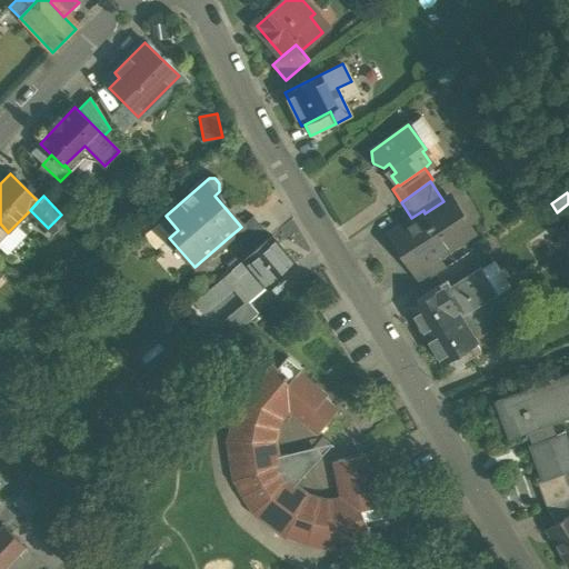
[(443,201),(425,213),(423,210),(411,218),(412,221),(390,236),(412,270),(436,256),(432,250),(443,242),(442,240),(460,228),(443,201)]
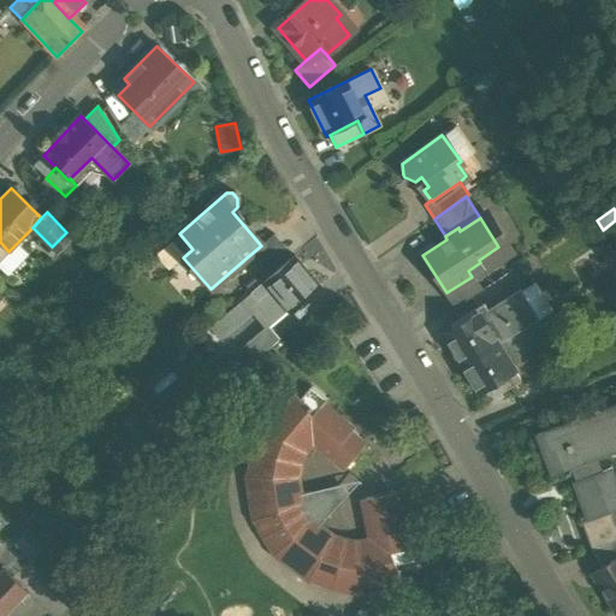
[(272,235),(260,244),(261,246),(247,258),(266,279),(291,258),(272,235)]
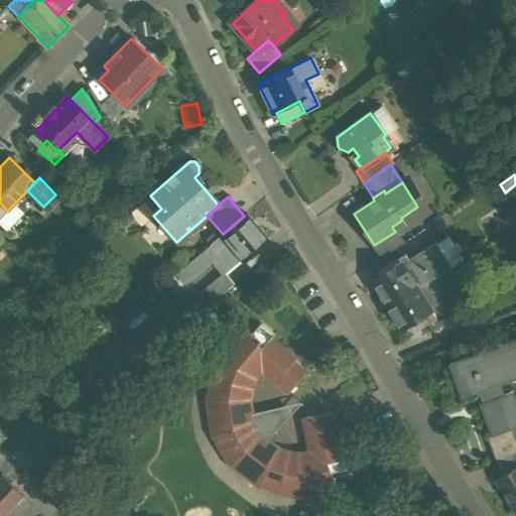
[(7,211),(0,218),(0,225),(4,229),(19,213),(12,206),(7,211)]
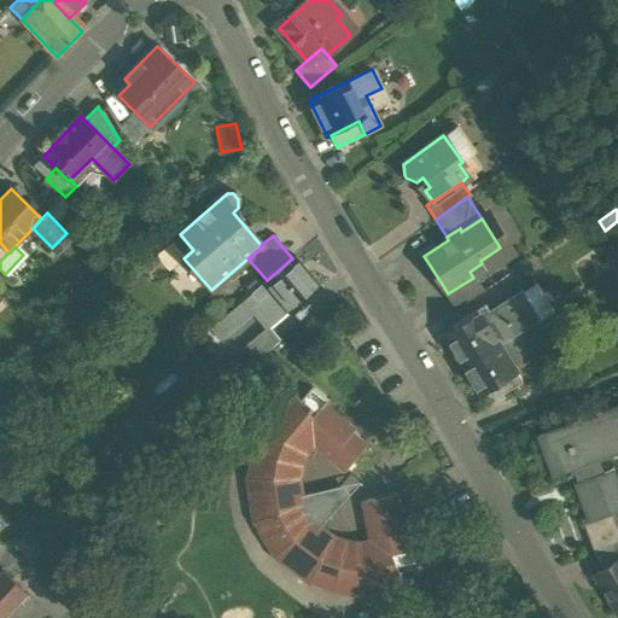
[(267,280),(264,283),(270,289),(291,313),(322,286),(296,256),(292,258),(267,280)]
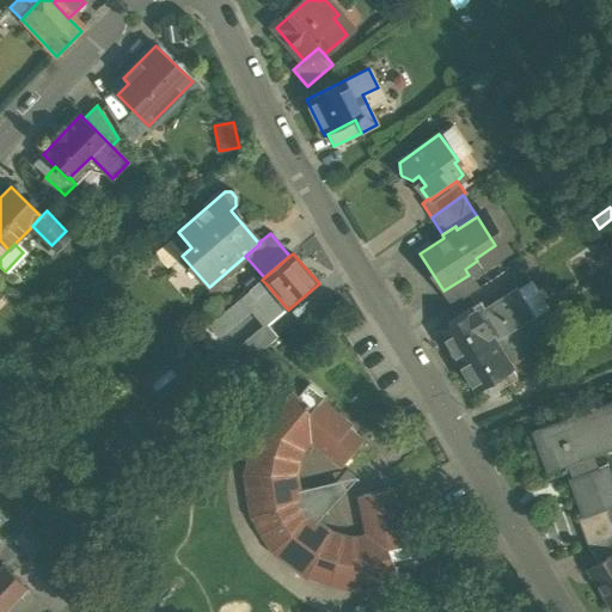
[(444,291),(441,293),(451,306),(477,289),(469,275),(444,291)]
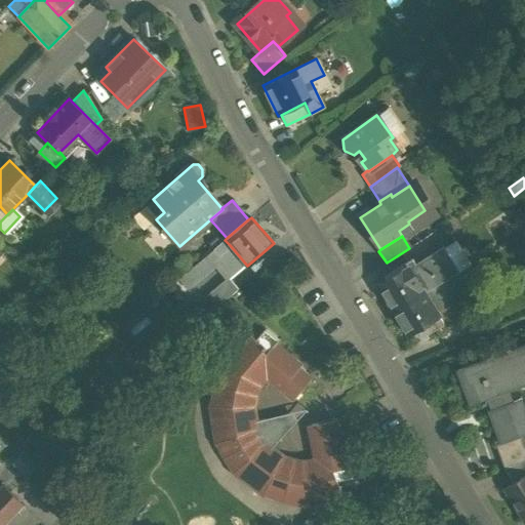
[(225,240),(213,249),(218,255),(230,245),(225,240)]
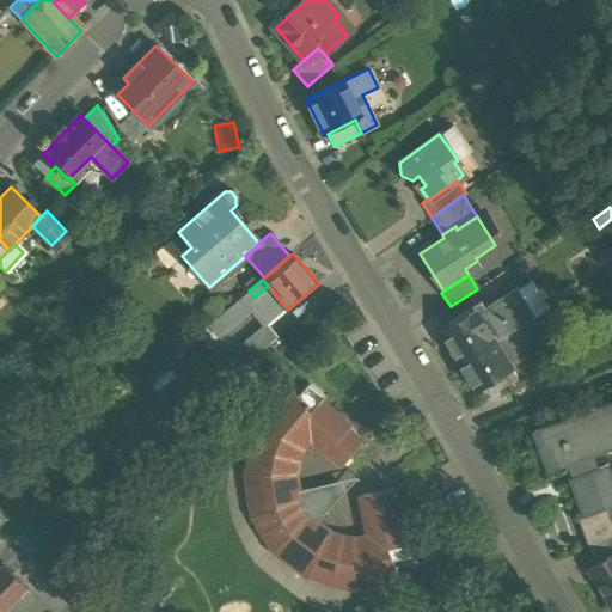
[(519,289),(518,287),(484,308),(478,312),(477,311),(476,311),(473,306),(453,319),(457,324),(441,332),(459,362),(548,307),(532,281),(519,289)]
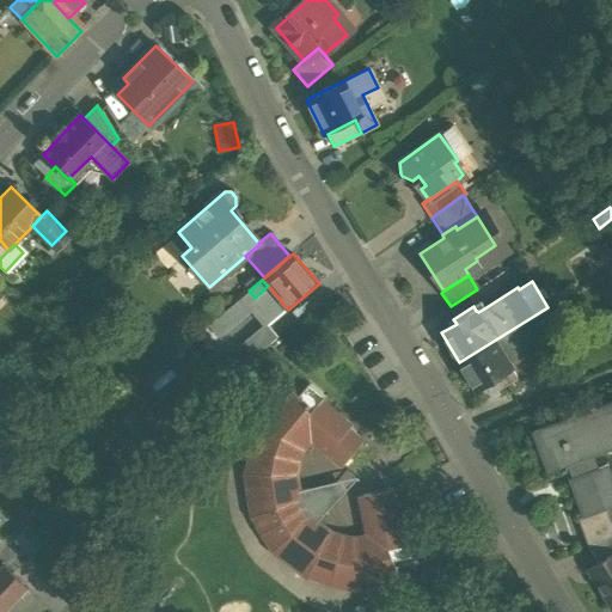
[(481,301),(473,306),(476,311),(477,311),(478,312),(484,308),(481,301)]
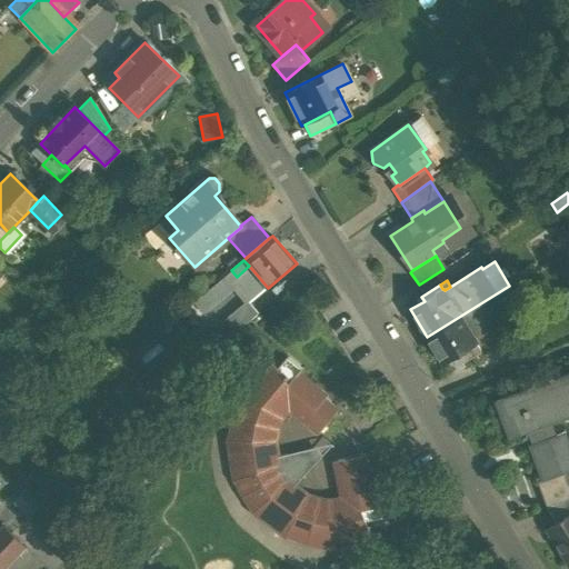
[(509,286),(427,337),(443,363),(461,352),(477,342),(473,337),(522,307),(509,286)]
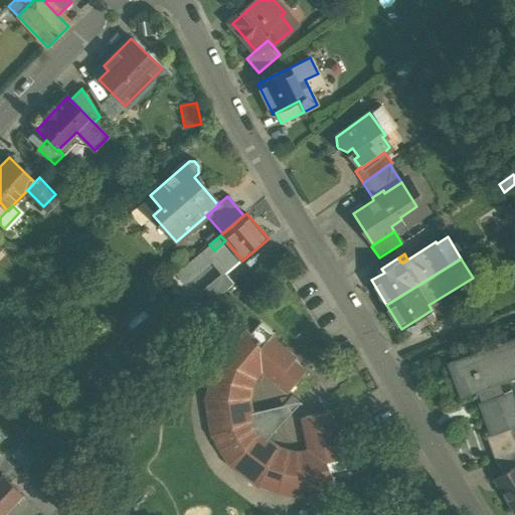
[(225,274),(206,290),(214,300),(233,284),(225,274)]
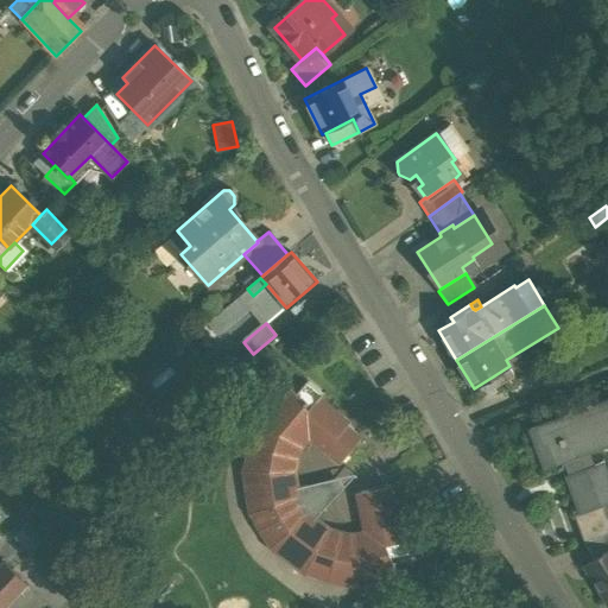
[(510,366),(493,377),(496,381),(504,378),(505,380),(514,373),(510,366)]
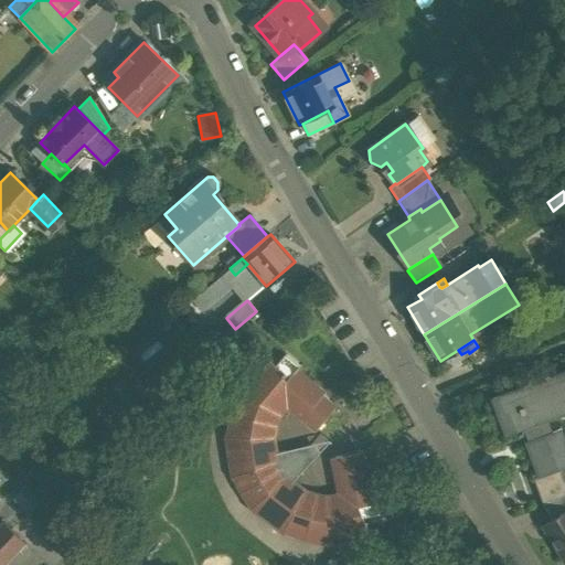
[(285,354),(275,368),(268,359),(237,394),(240,395),(232,415),(228,436),(226,436),(233,479),(235,479),(242,493),(251,505),(249,508),(285,534),(285,533),(306,540),(327,543),(327,544),(370,536),(365,524),(392,520),(384,481),(370,484),(368,470),(363,470),(360,454),(332,459),(336,478),(337,478),(340,497),(328,499),(316,497),(305,493),(291,483),(298,476),(294,469),(302,464),(329,441),(297,454),(288,459),(284,452),(275,455),(272,439),(274,427),(278,416),(287,406),(300,417),(300,418),(316,430),(334,409),(320,397),(323,395),(296,372),(300,366),(285,354)]
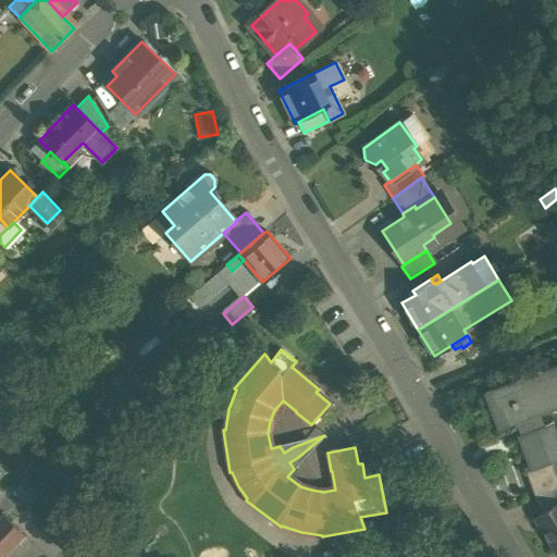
[(556,436),(553,423),(544,426),(540,415),(556,407),(556,367),(484,394),(497,430),(524,420),(529,432),(518,436),(530,470),(554,461),(556,459),(556,436)]
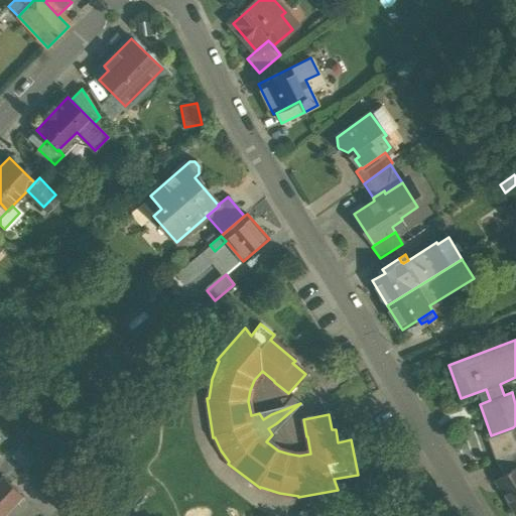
[(39,420),(28,431),(40,443),(51,432),(39,420)]
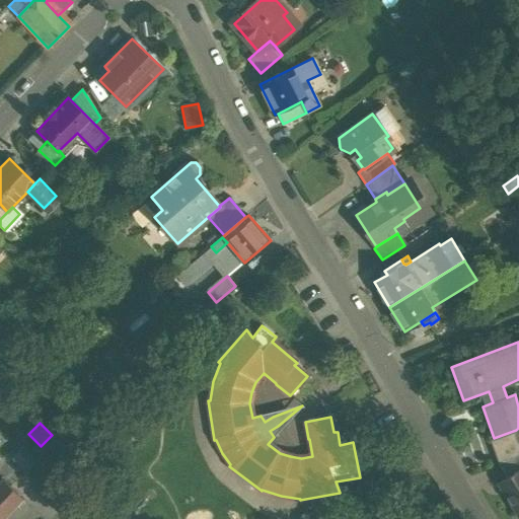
[(494,438),(489,439),(498,463),(518,455),(518,439),(516,430),(494,438)]
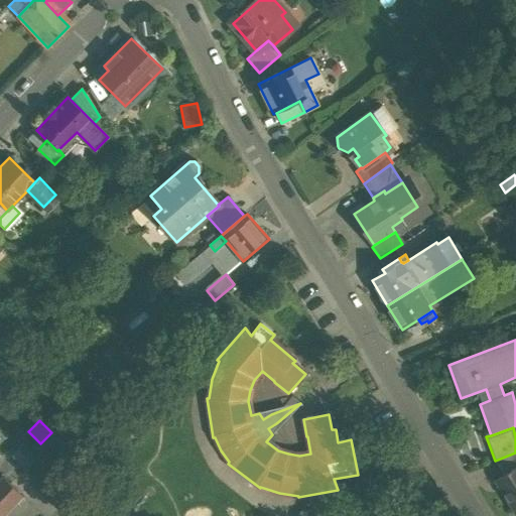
[(36,458),(25,446),(14,458),(25,469),(36,458)]
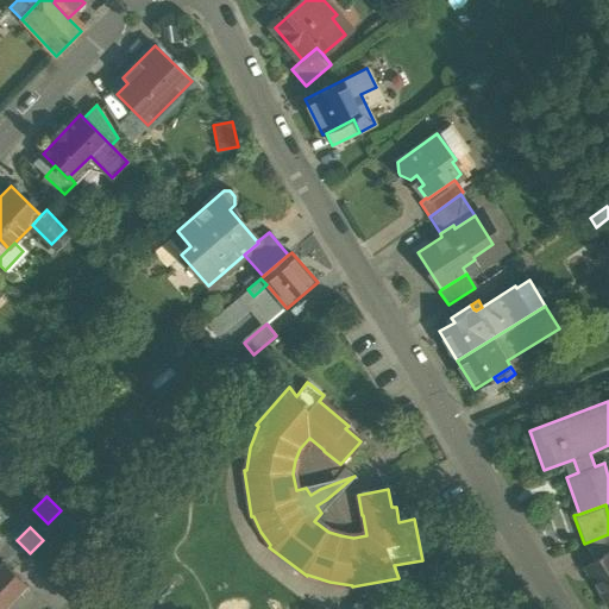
[(608,534),(584,544),(595,560),(608,551),(608,534)]
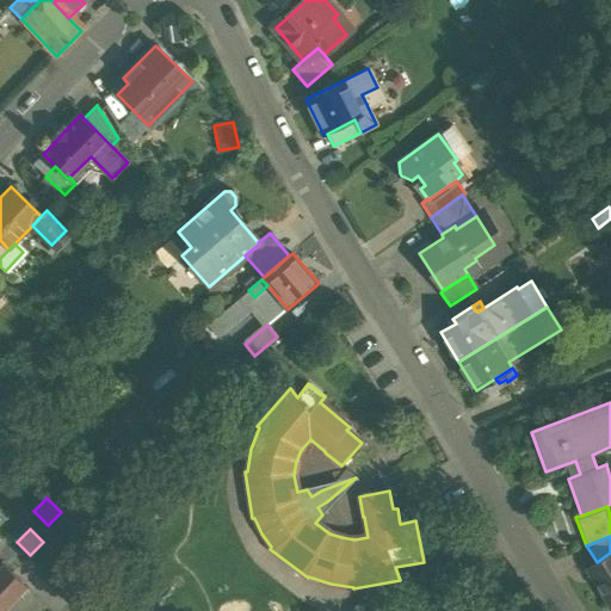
[(610,553),(597,562),(585,569),(586,571),(587,569),(610,606),(609,608),(610,609),(610,608),(610,553)]
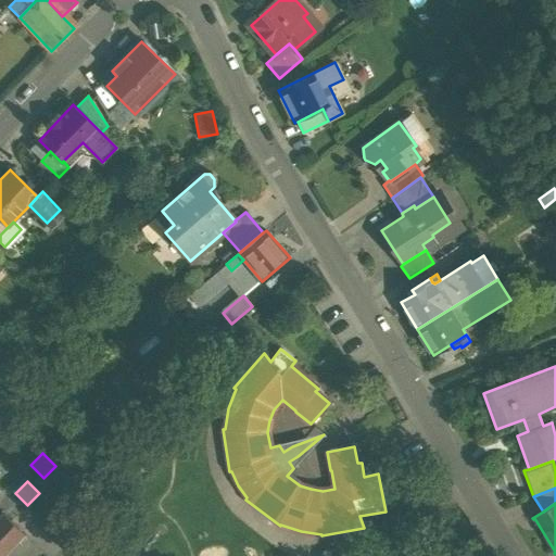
[(0,555),(4,555),(25,535),(3,515),(0,517),(0,555)]
